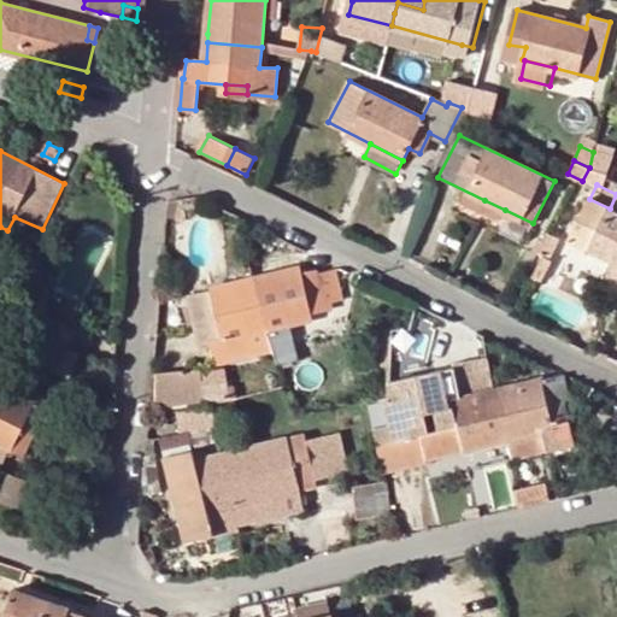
[(569,241),(574,244),(616,264),(616,212),(610,209),(589,199),(569,241)]
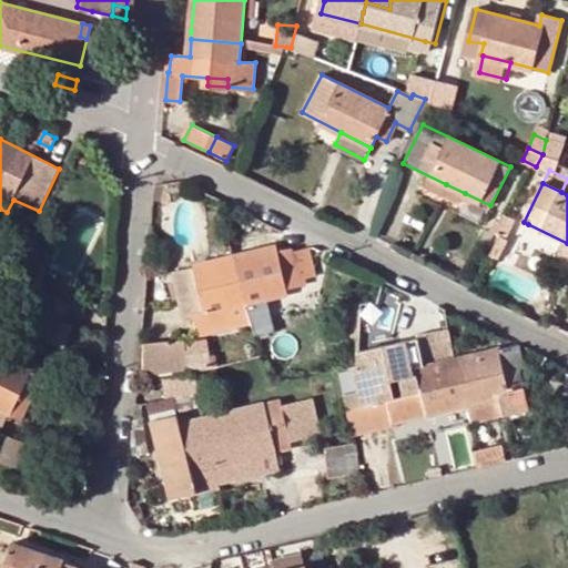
[(459,202),(465,193),(446,184),(442,194),(459,202)]
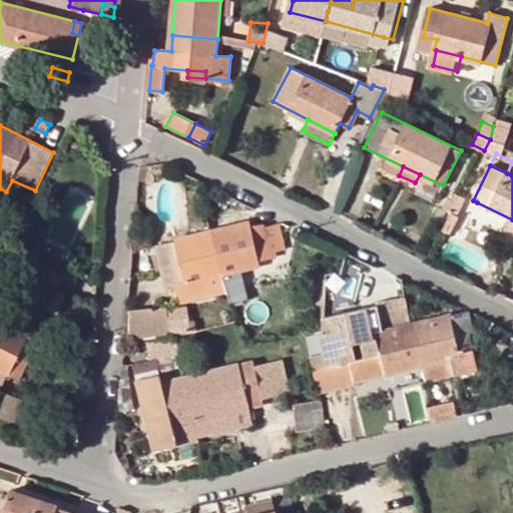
[(512,228),(512,219),(477,202),(474,208),(478,211),(475,216),(502,229),(505,224),(512,228)]
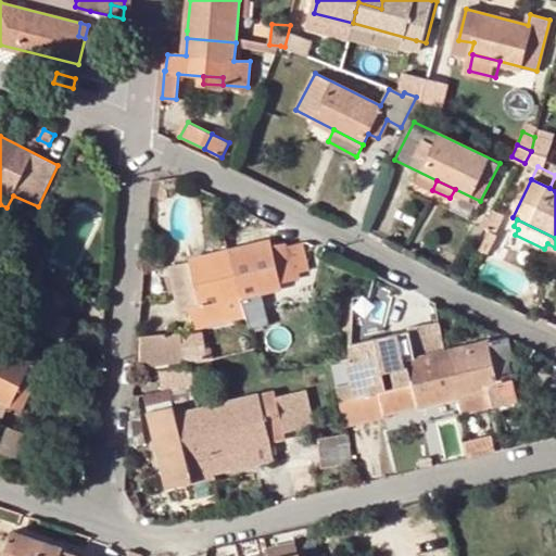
[(270,247),(268,242),(230,251),(240,295),(281,287),(280,282),(300,277),(299,272),(310,269),(303,244),(288,247),(287,242),(270,247)]
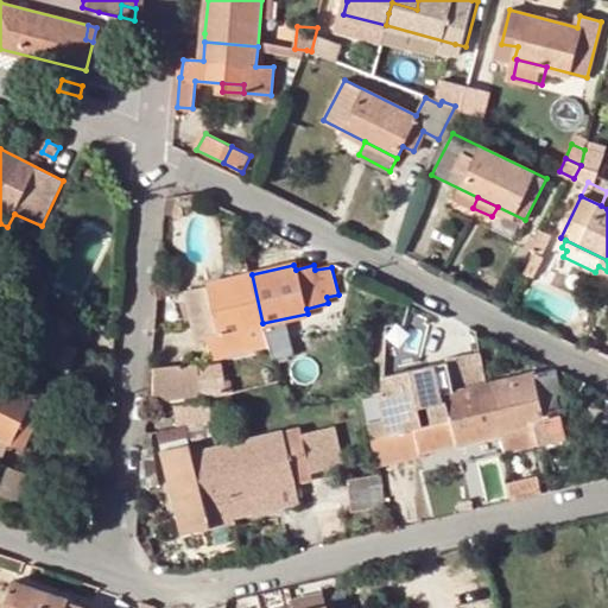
[(245,328),(263,323),(252,274),(208,285),(207,287),(187,292),(197,340),(207,337),(211,360),(249,350),(245,328)]
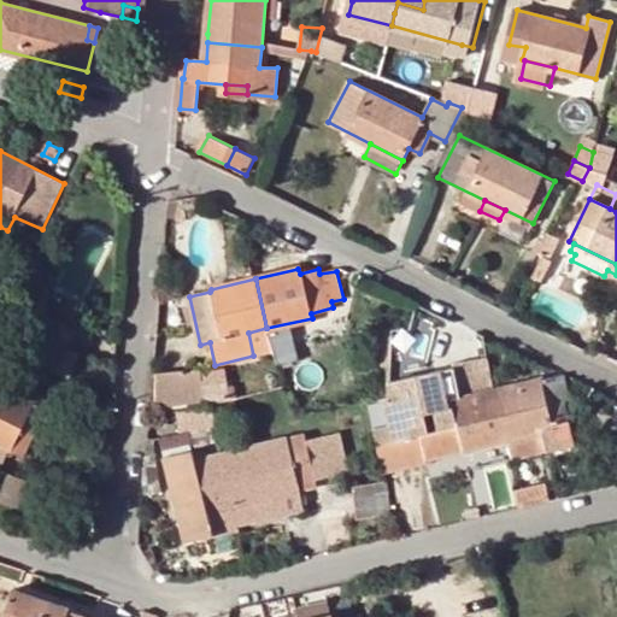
[(312,318),(266,328),(276,370),(304,364),(299,347),(318,344),(312,318)]
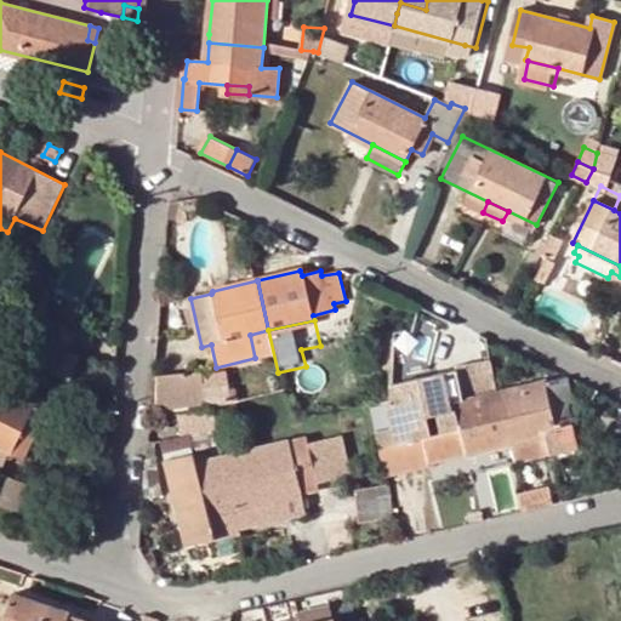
[(459,404),(501,394),(494,362),(459,365),(460,370),(422,379),(397,383),(397,398),(386,400),(396,443),(417,439),(423,438),(433,436),(428,415),(440,412),(445,432),(462,428),(459,404)]
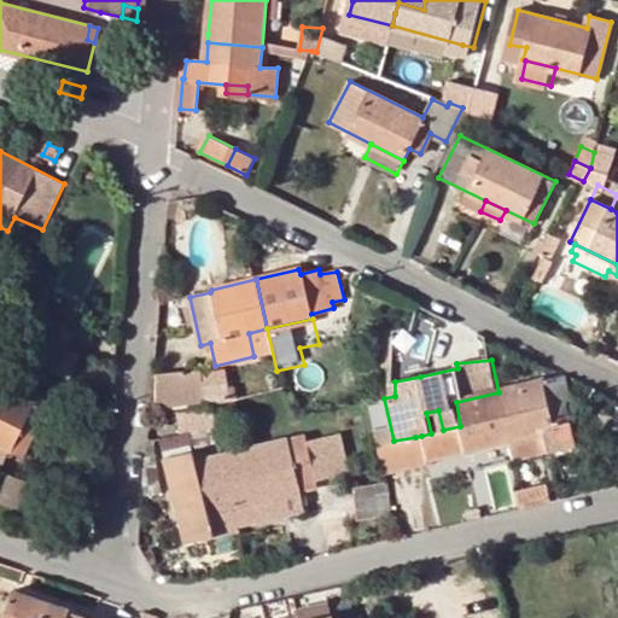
[(200,372),(156,377),(157,407),(204,401),(202,380),(200,372)]
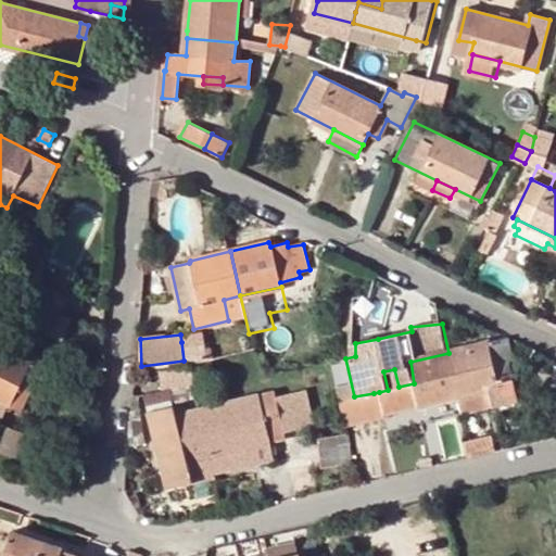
[(449,353),(457,393),(458,399),(490,391),(493,405),(518,400),(508,362),(514,359),(509,338),(449,353)]
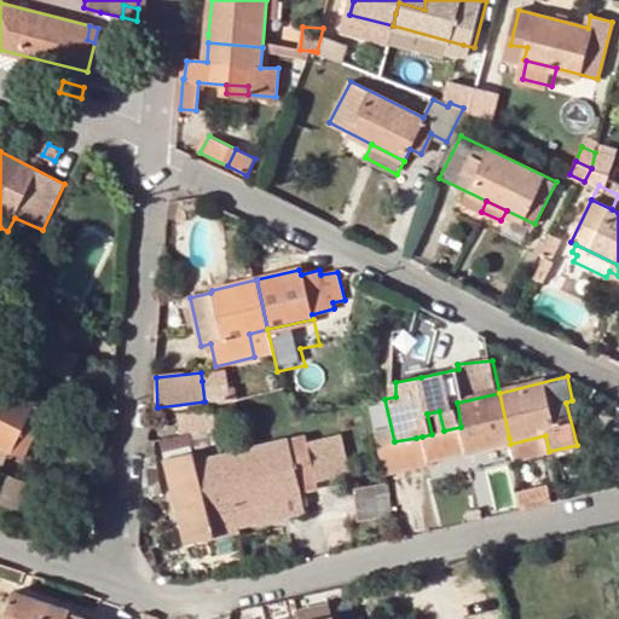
[(231,399),(227,379),(202,381),(204,401),(231,399)]
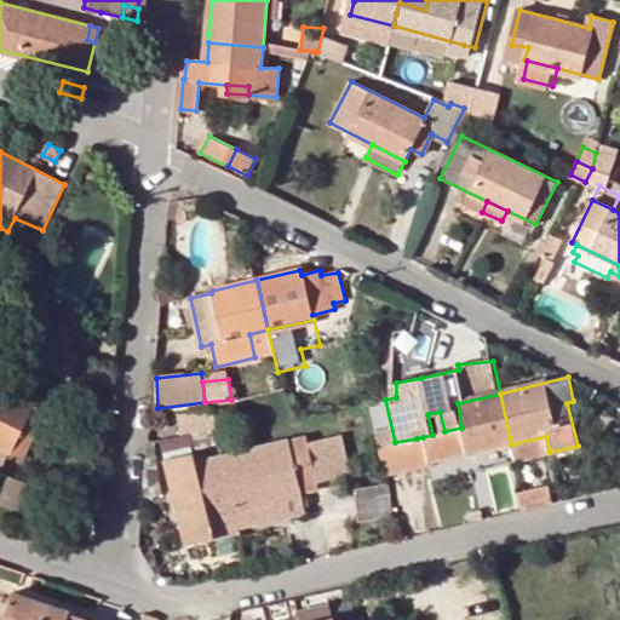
[(45,412),(0,389),(0,447),(7,451),(10,452),(12,446),(26,452),(45,412)]
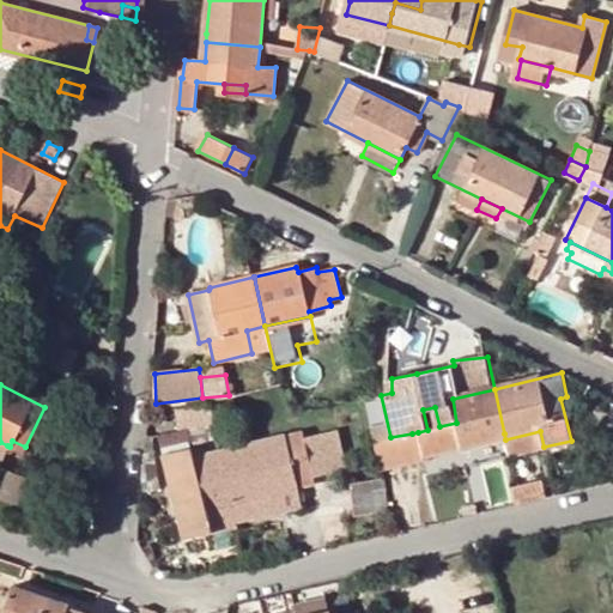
[(439,426),(428,430),(418,432),(423,453),(504,434),(495,389),(453,399),(456,423),(439,426)]
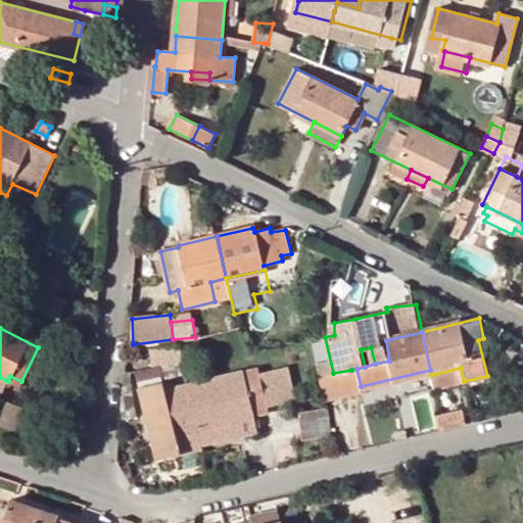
[(181,347),(150,350),(151,367),(182,364),(181,347)]
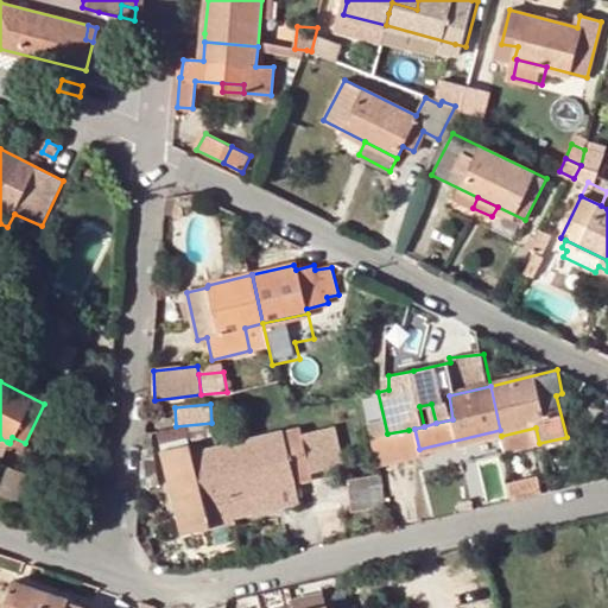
[(501,436),(505,451),(539,443),(536,428),(501,436)]
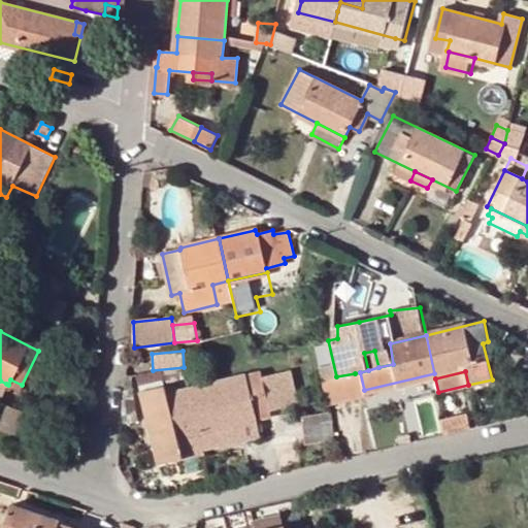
[(260,373),(189,390),(198,433),(258,420),(257,415),(270,411),(269,408),(297,401),(290,372),(263,378),(260,373)]
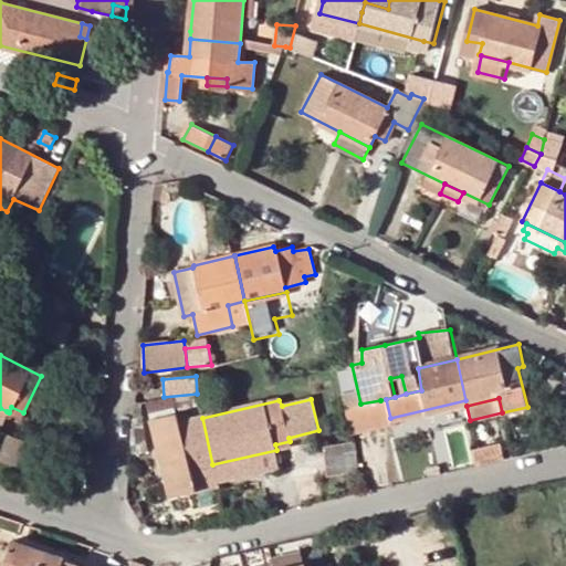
[(390,418),(386,399),(380,400),(347,408),(352,431),(391,421),(390,418)]
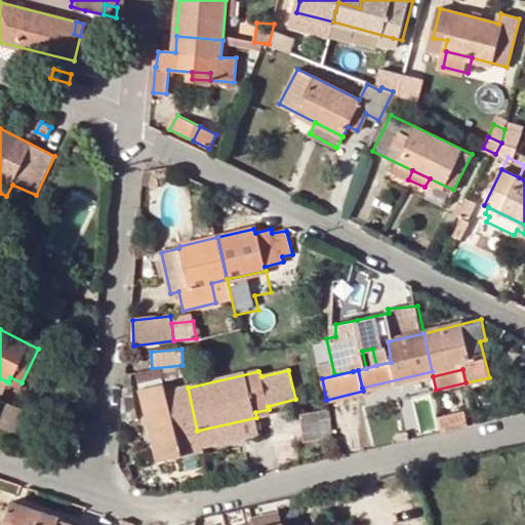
[(182,455),(202,451),(197,431),(188,388),(166,393),(164,382),(140,390),(157,461),(182,455)]
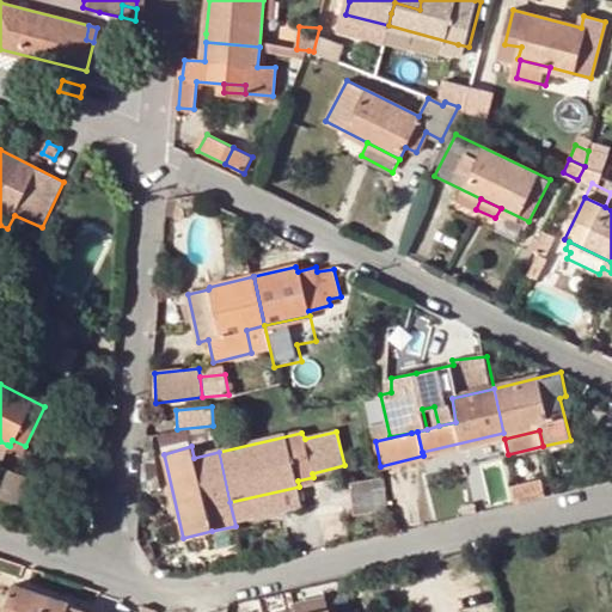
[(0,497),(18,503),(29,477),(10,470),(0,495),(0,497)]
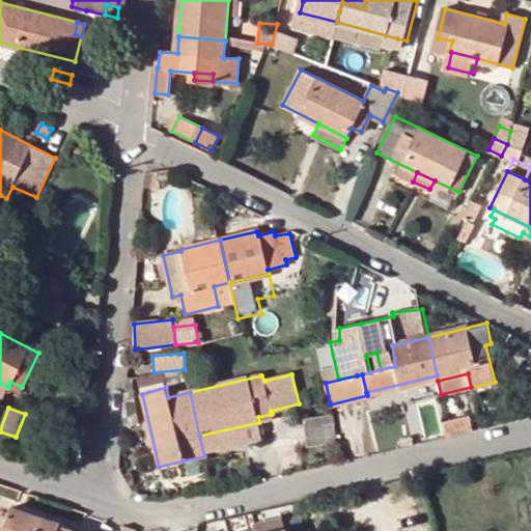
[(445,422),(447,438),(474,431),(470,416),(445,422)]
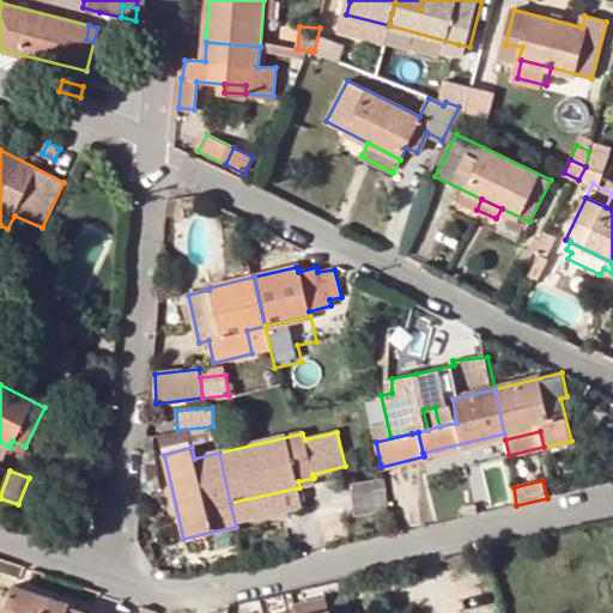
[(383,481),(353,485),(356,514),(387,509),(383,481)]
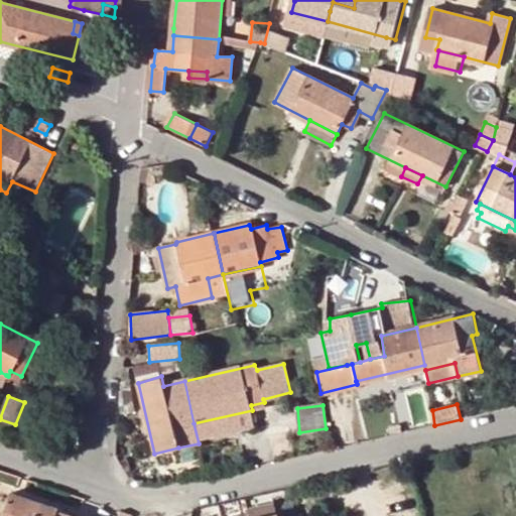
[(252,410),(194,423),(199,441),(256,427),(252,410)]
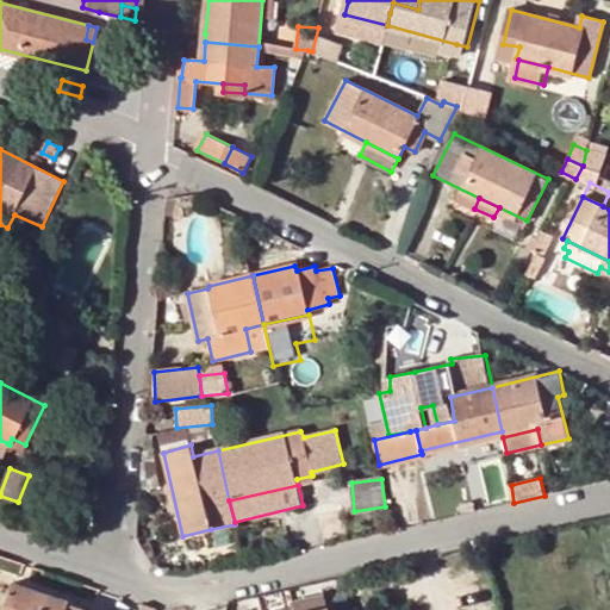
[(69,601),(12,582),(2,609),(85,609),(68,604),(69,601)]
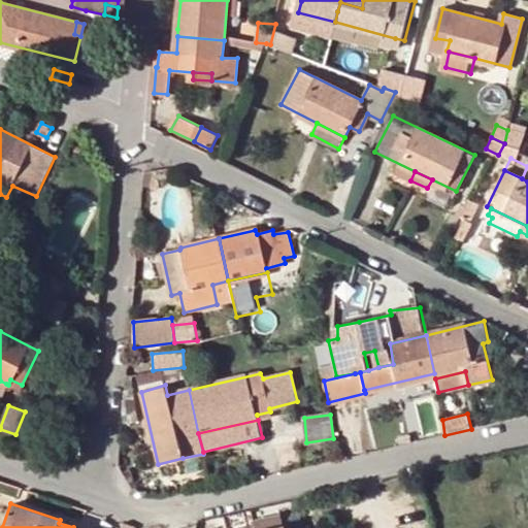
[(253,521),(255,527),(271,527),(283,526),(282,514),(253,521)]
